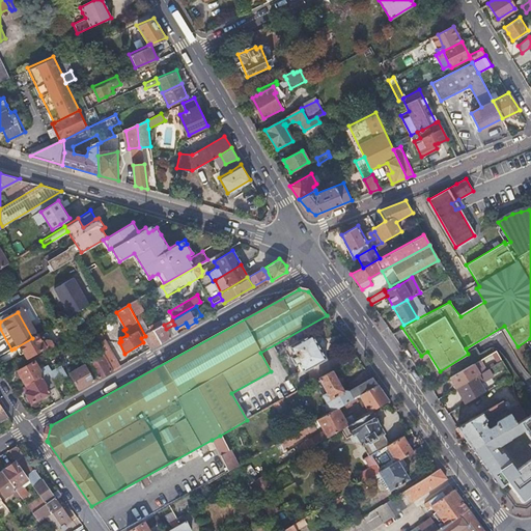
[(164,325),(154,331),(160,342),(170,337),(166,329),(164,325)]
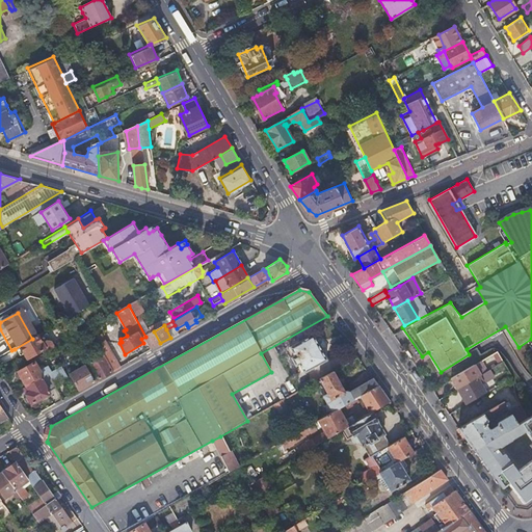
[(154,331),(145,337),(152,348),(160,343),(154,331)]
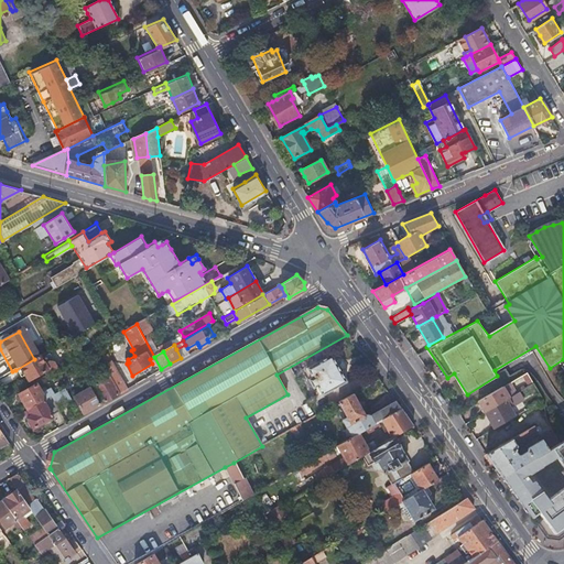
[(314,389),(316,388),(317,388),(323,397),(345,384),(331,357),(307,368),(313,378),(310,380),(314,389)]
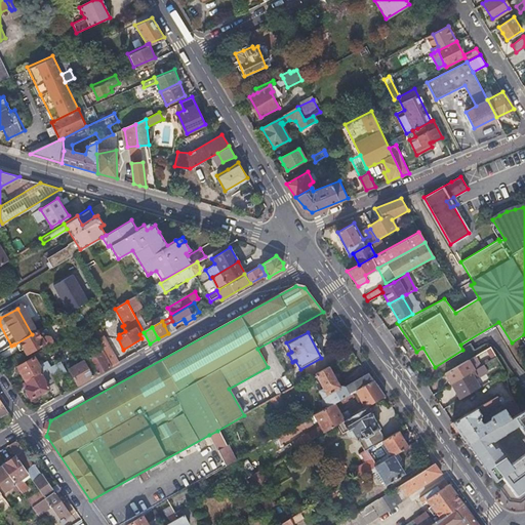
[(38,348),(32,334),(14,345),(22,358),(38,348)]
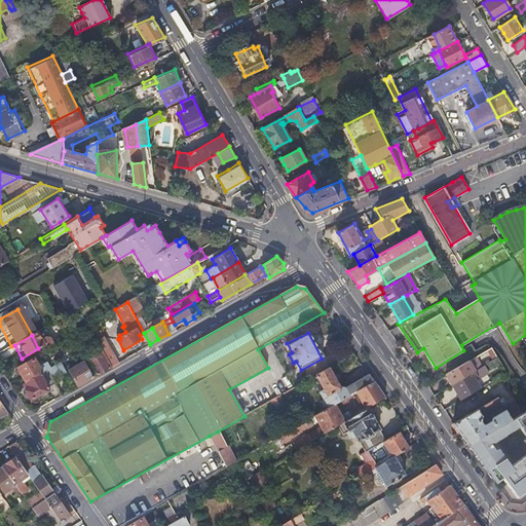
[(65,337),(63,339),(60,340),(68,353),(72,350),(65,337)]
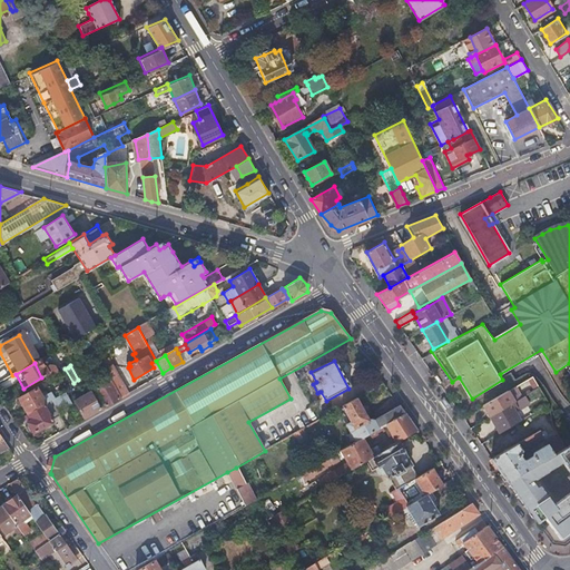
[(106,369),(112,380),(121,396),(128,393),(112,365),(106,369)]
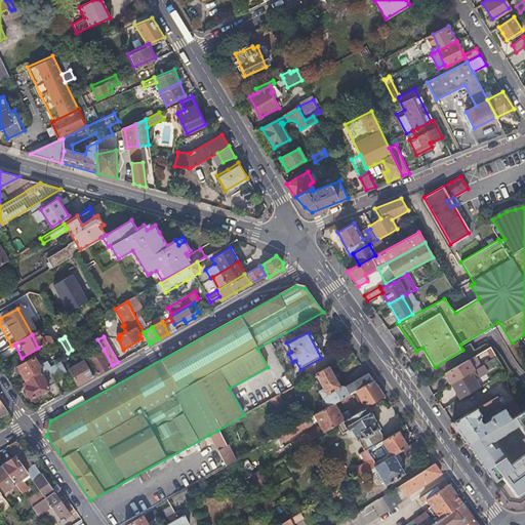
[(488,356),(495,352),(491,346),(469,359),(475,369),(481,366),(478,361),(488,356)]
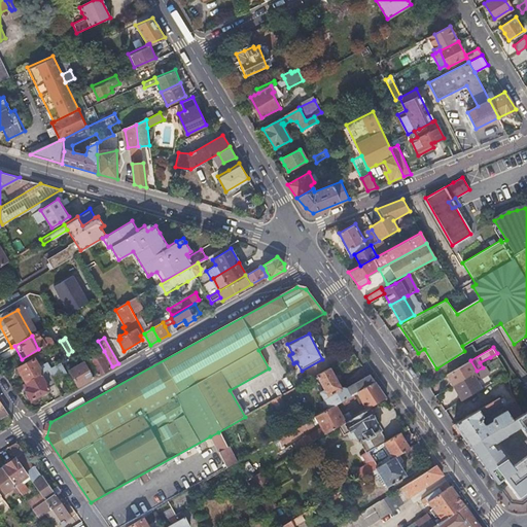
[(112,366),(104,351),(88,360),(96,376),(112,366)]
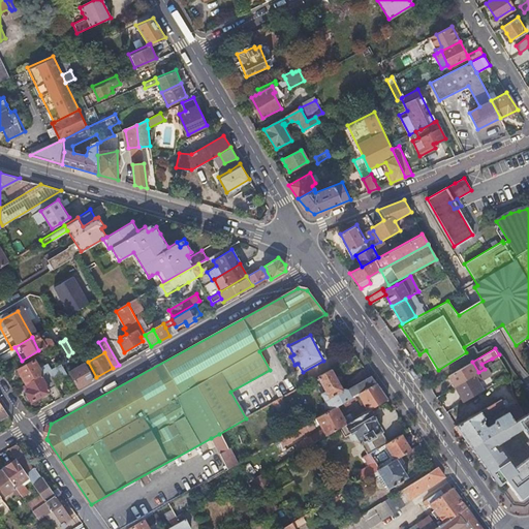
[(27,383),(48,371),(52,369),(48,363),(39,368),(34,359),(18,368),(27,383)]
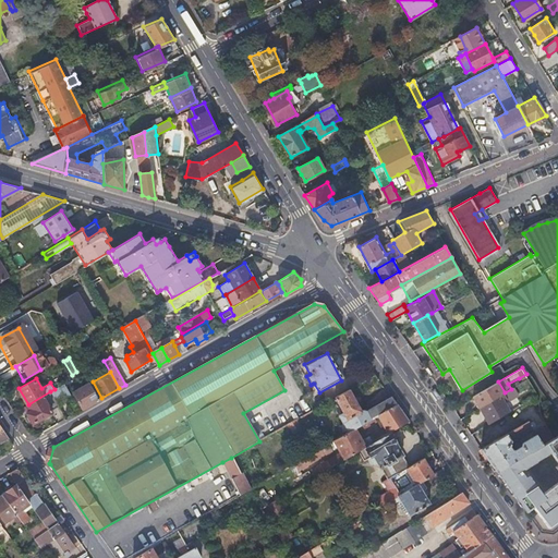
[(509,401),(534,386),(529,378),(511,389),(505,392),(509,401)]
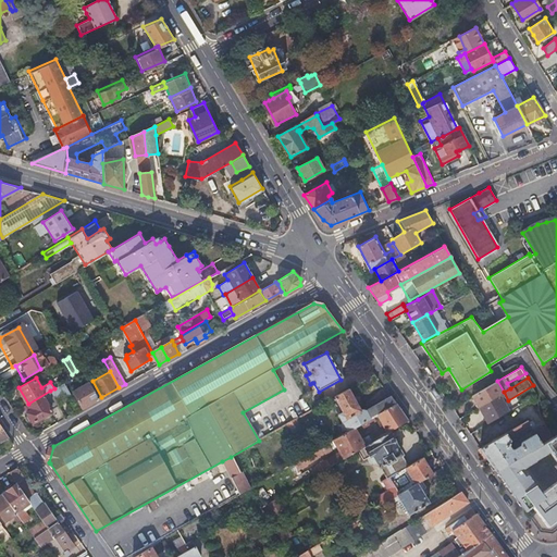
[(479,407),(504,392),(497,381),(472,396),(479,407)]
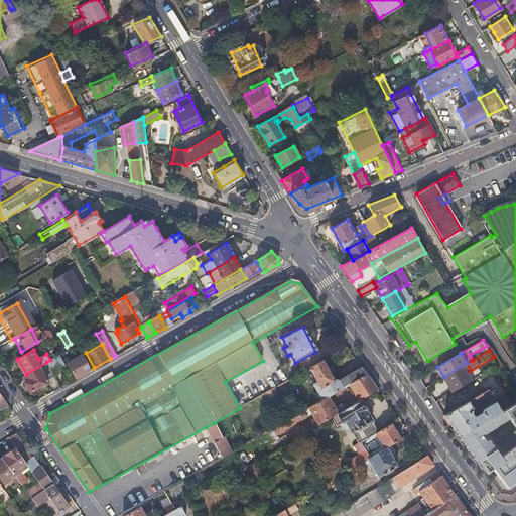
[(92,370),(87,362),(83,354),(68,363),(76,378),(92,370)]
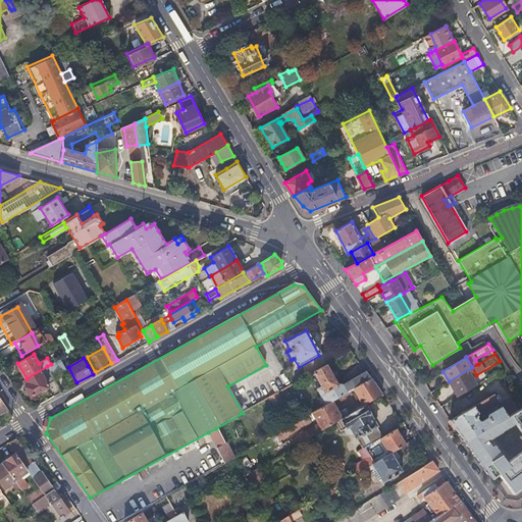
[(47,366),(53,376),(64,369),(59,360),(51,364),(47,366)]
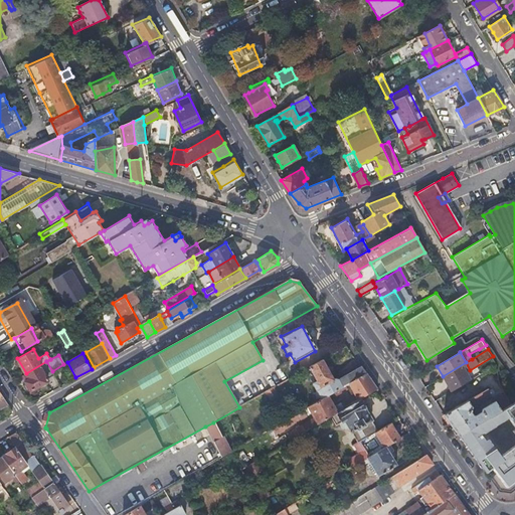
[(52,371),(46,361),(26,373),(24,374),(27,380),(25,381),(30,390),(48,379),(47,378),(53,374),(52,371)]
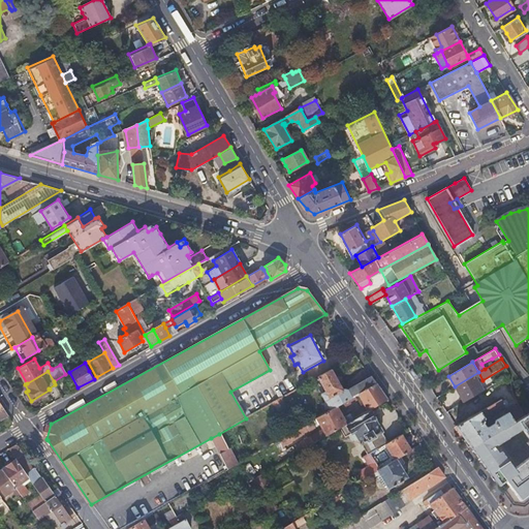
[(343,404),(346,402),(377,385),(372,378),(344,395),(331,372),(317,379),(327,393),(323,395),(332,410),(343,404)]
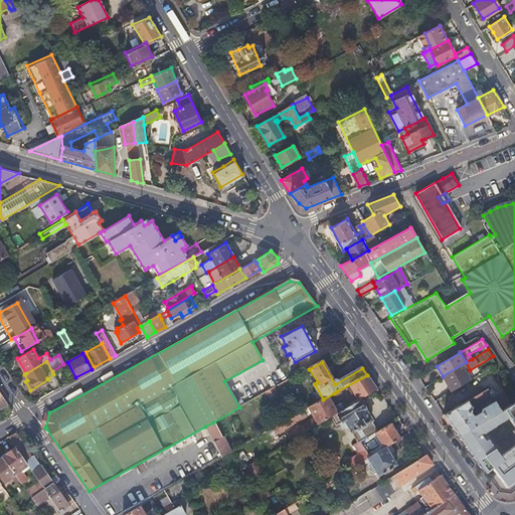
[(470,370),(466,362),(443,376),(452,391),(472,380),(467,372),(470,370)]
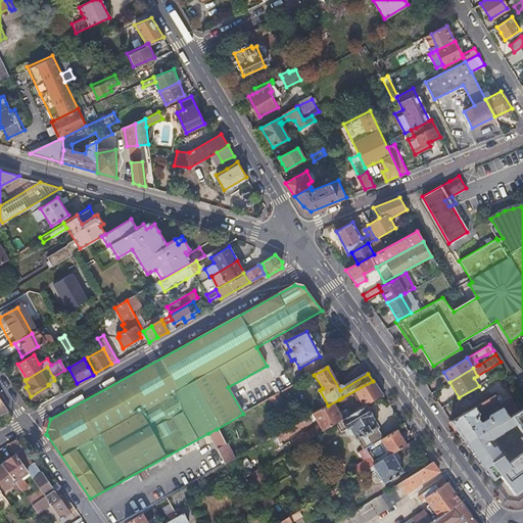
[(342,397),(353,415),(367,408),(384,397),(373,381),(342,397)]
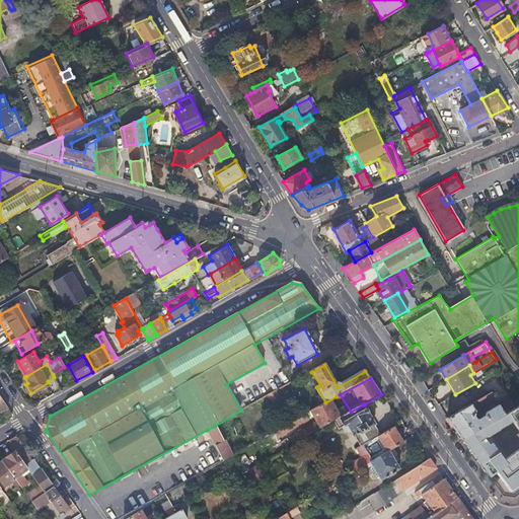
[(504,384),(499,386),(494,389),(506,409),(517,402),(504,384)]
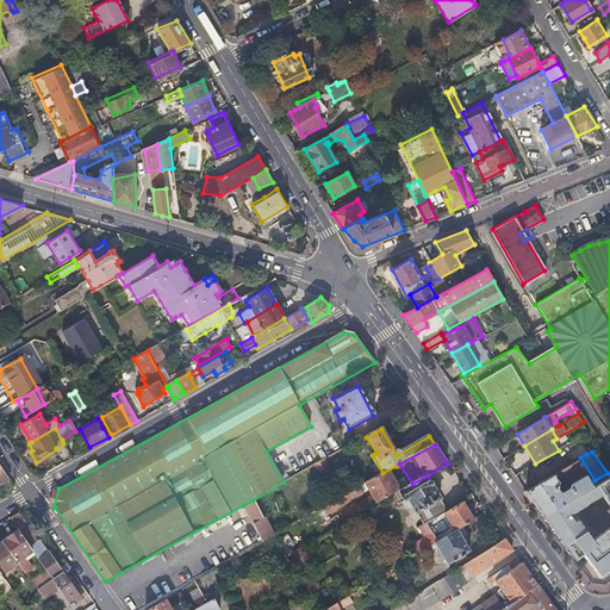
[(331,472),(324,460),(315,466),(322,477),(331,472)]
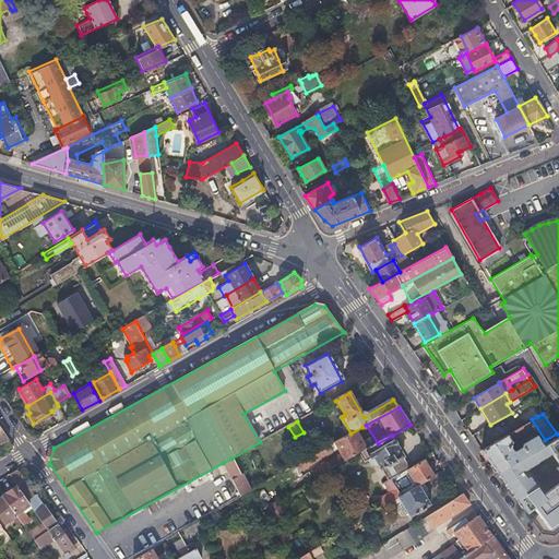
[(498,473),(532,452),(543,447),(537,436),(521,445),(520,450),(514,453),(511,447),(511,441),(533,429),(528,421),(482,449),(490,461),(498,473)]
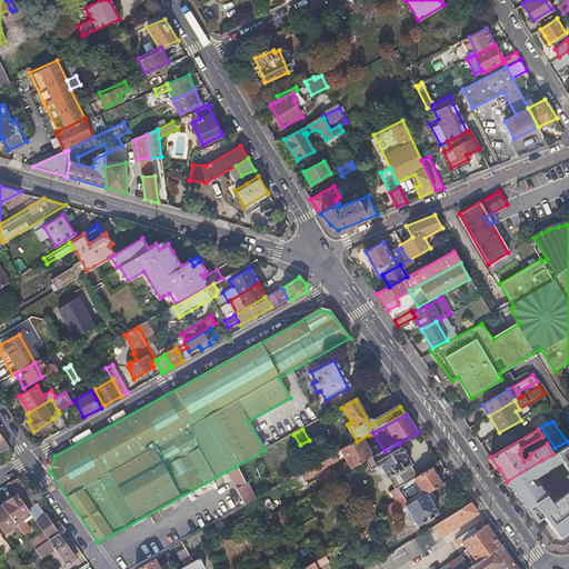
[(0,450),(0,451),(9,447),(0,432),(0,450)]
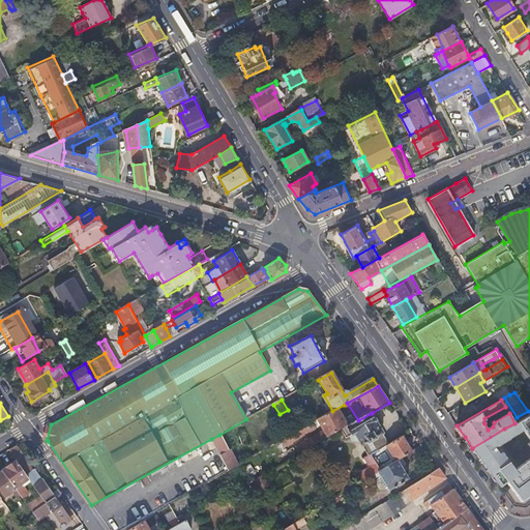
[(346,409),(344,405),(332,411),(329,413),(332,417),(346,409)]
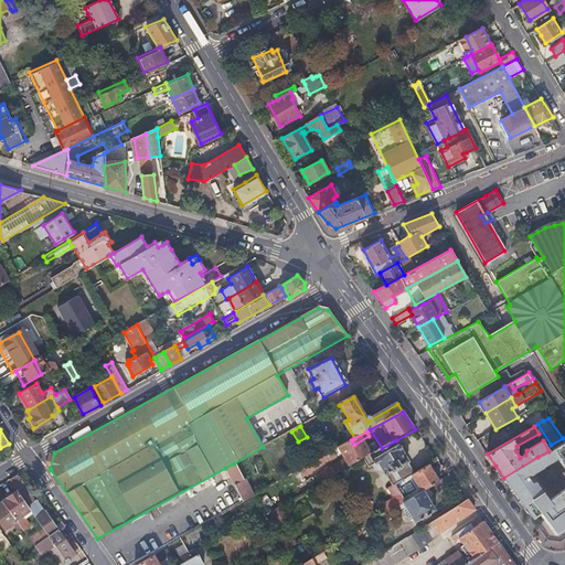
[(414,475),(417,472),(396,440),(382,448),(372,454),(377,464),(381,467),(384,471),(393,487),(396,484),(414,475)]
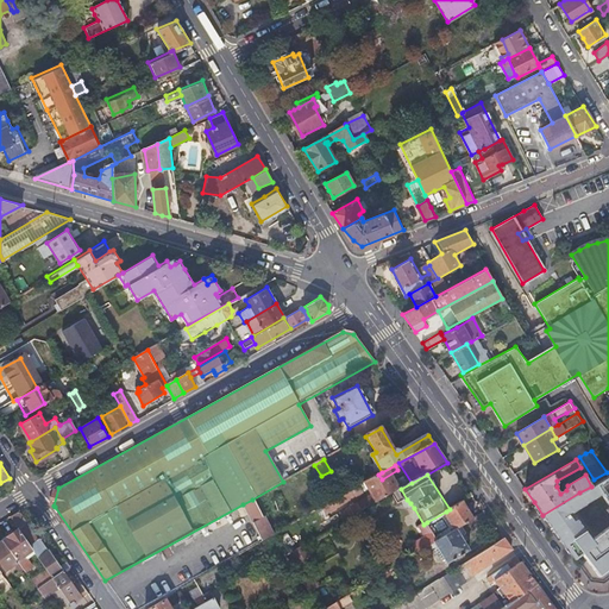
[(368,488),(370,491),(371,495),(351,507),(356,515),(394,494),(396,493),(395,488),(393,490),(390,487),(382,491),(374,477),(316,509),(319,515),(325,512),(326,515),(366,491),(365,490),(368,488)]
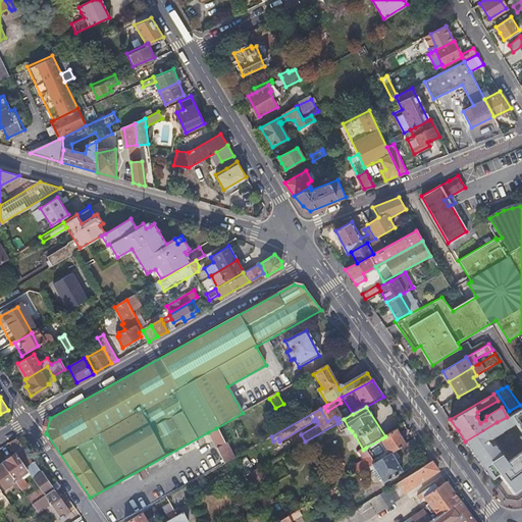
[(343,432),(349,428),(344,419),(340,422),(337,423),(343,432)]
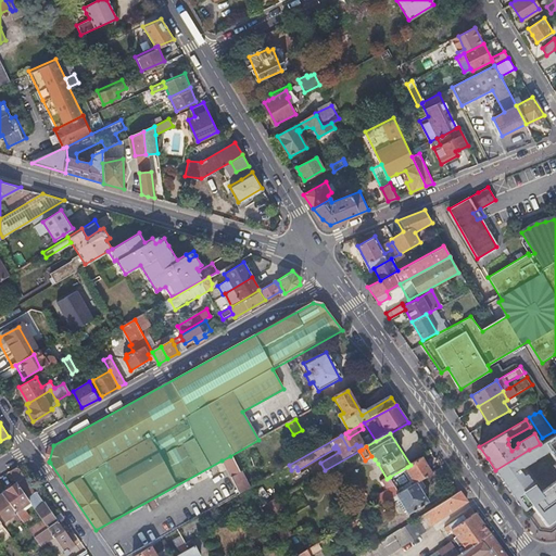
[(536,460),(529,450),(495,470),(514,495),(533,483),(523,468),(536,460)]
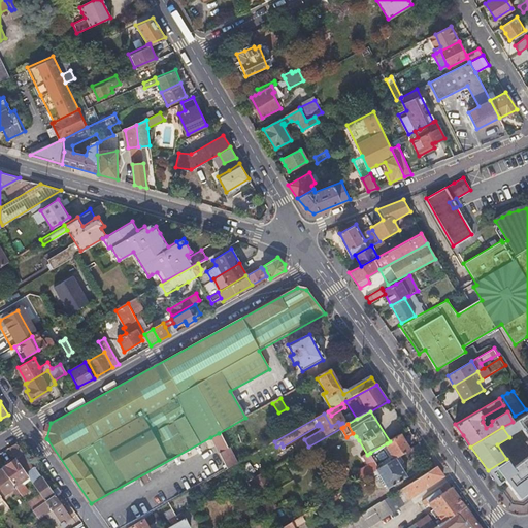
[(228,449),(219,433),(210,437),(220,453),(228,449)]
